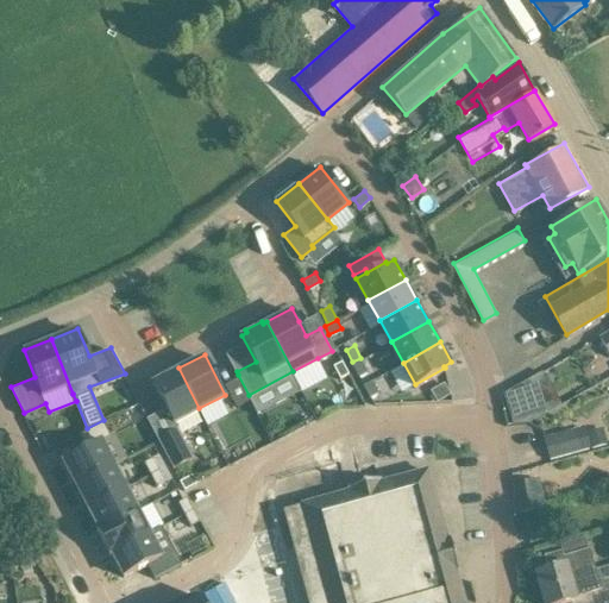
[(368,370),(360,358),(352,362),(359,375),(368,370)]
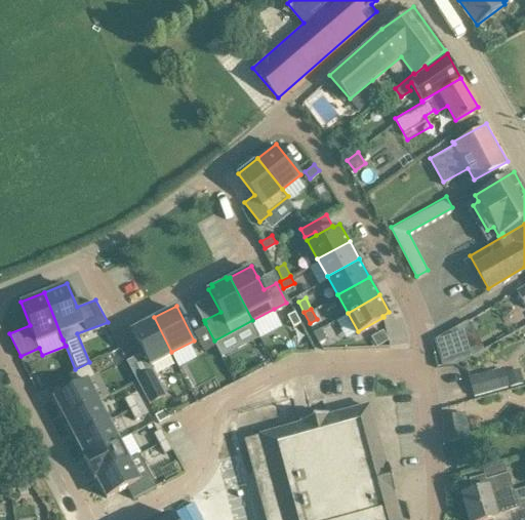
[(294,310),(287,313),(292,324),(300,320),(294,310)]
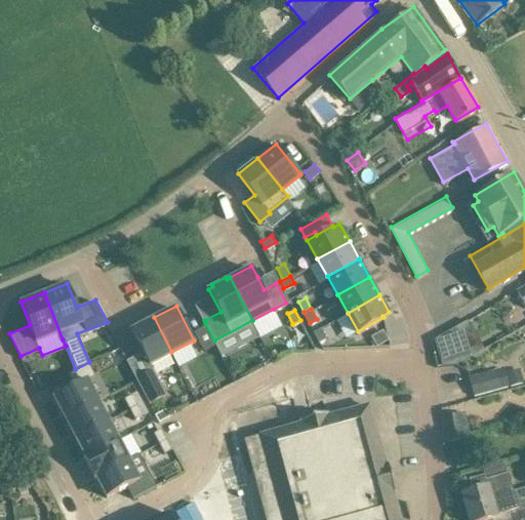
[(154,317),(131,328),(150,364),(171,352),(154,317)]
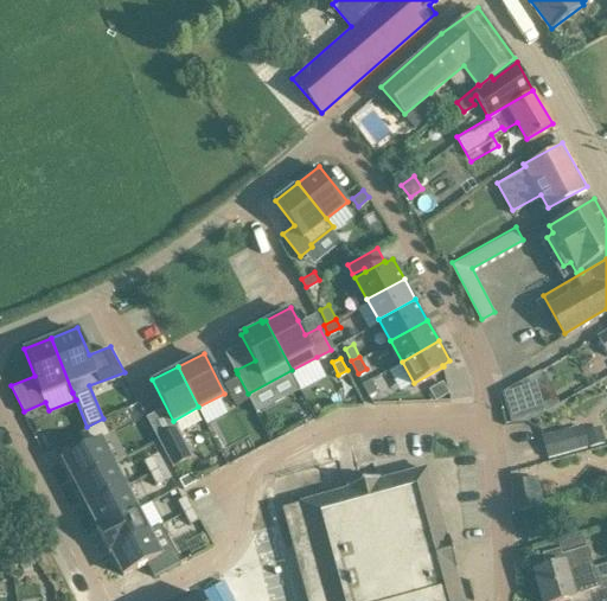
[(237,373),(223,382),(235,404),(249,397),(248,394),(237,373)]
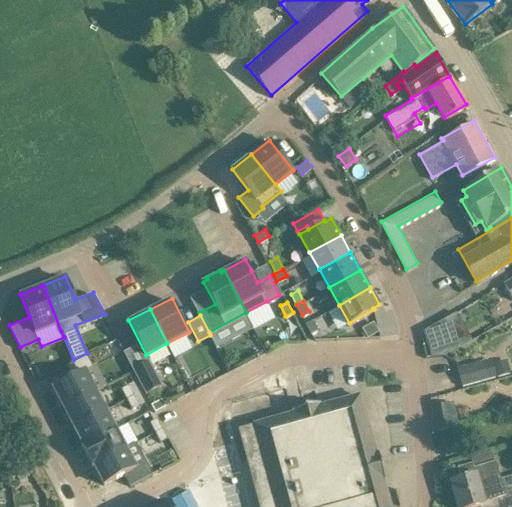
[(444,316),(423,328),(431,354),(446,353),(461,345),(444,316)]
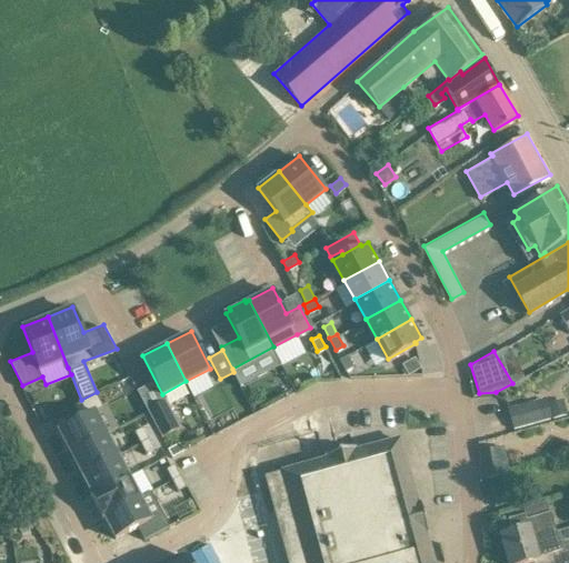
[(353,364),(348,353),(339,357),(346,369),(353,364)]
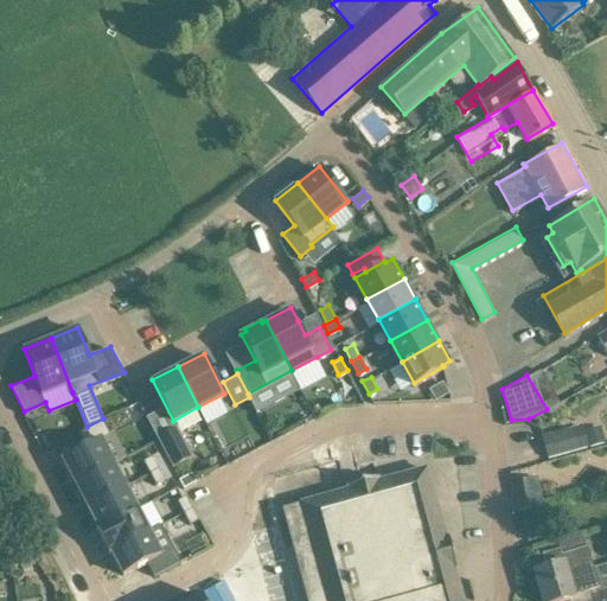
[(442,378),(428,387),(435,398),(449,390),(442,378)]
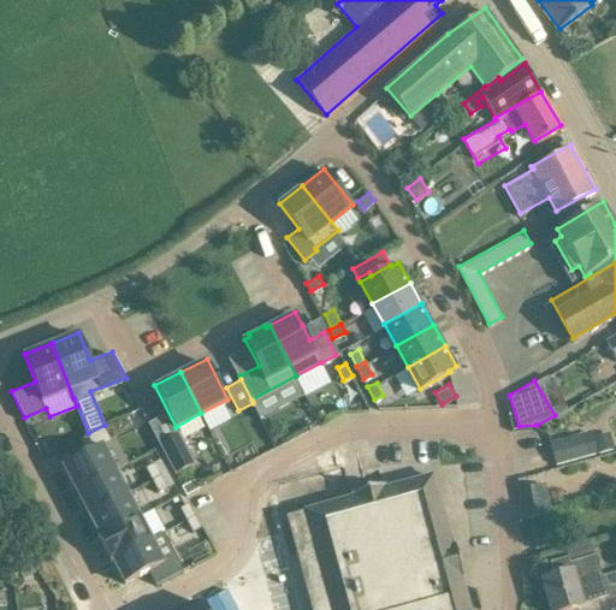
[(88,451),(64,463),(77,487),(114,468),(101,443),(112,438),(105,425),(88,433),(81,437),(88,451)]
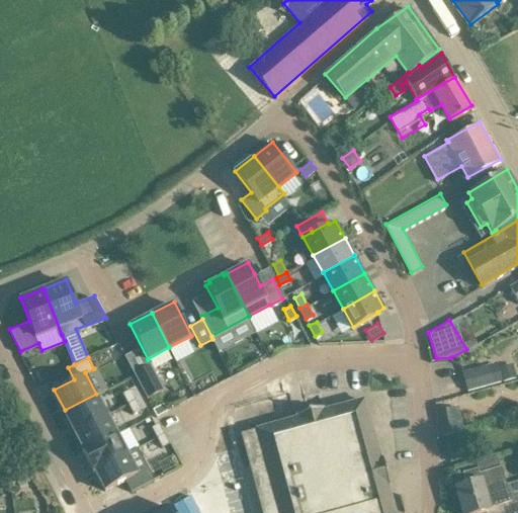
[(513,360),(499,364),(503,376),(517,373),(513,360)]
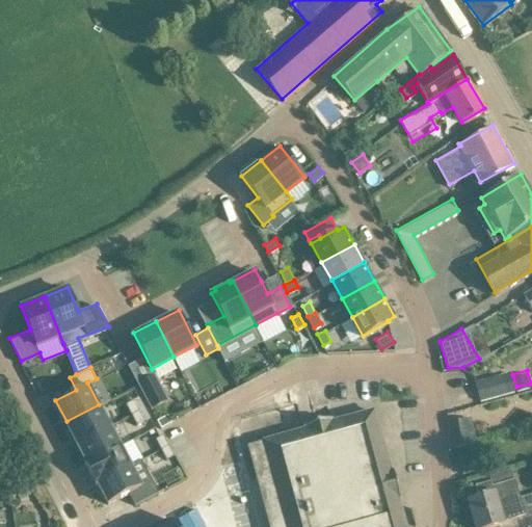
[(502,371),(475,378),(479,397),(506,390),(502,371)]
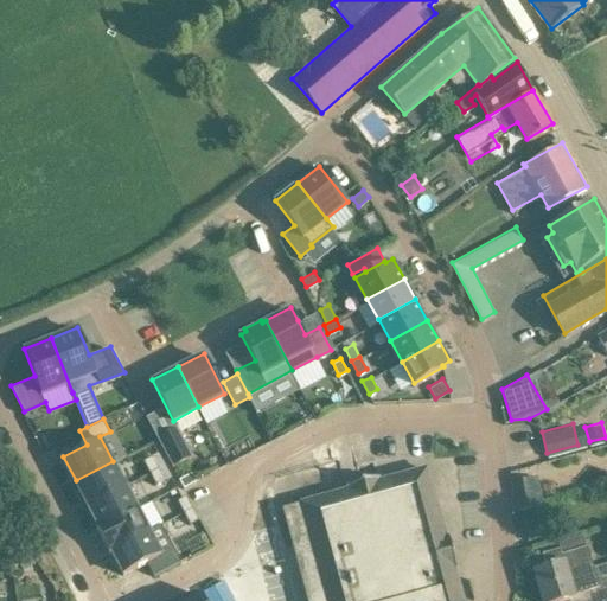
[(176,426),(157,435),(171,465),(191,455),(176,426)]
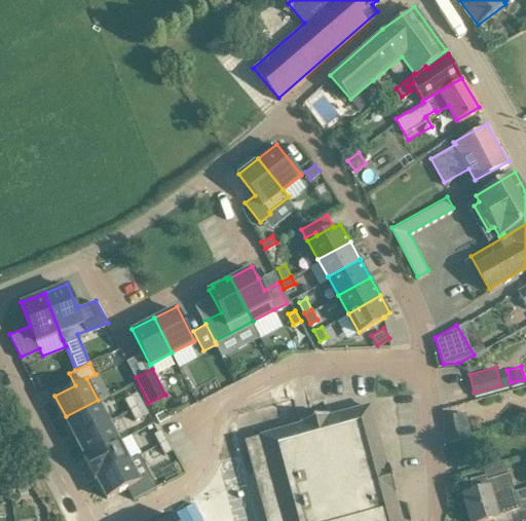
[(134,392),(126,396),(133,406),(140,402),(134,392)]
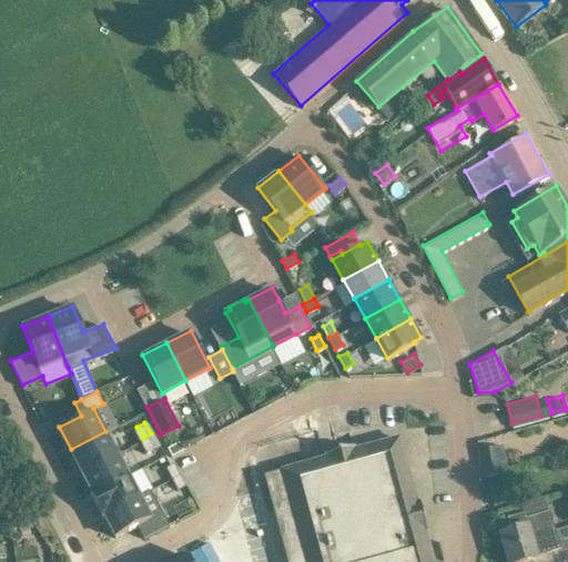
[(105,431),(71,449),(82,471),(117,453),(105,431)]
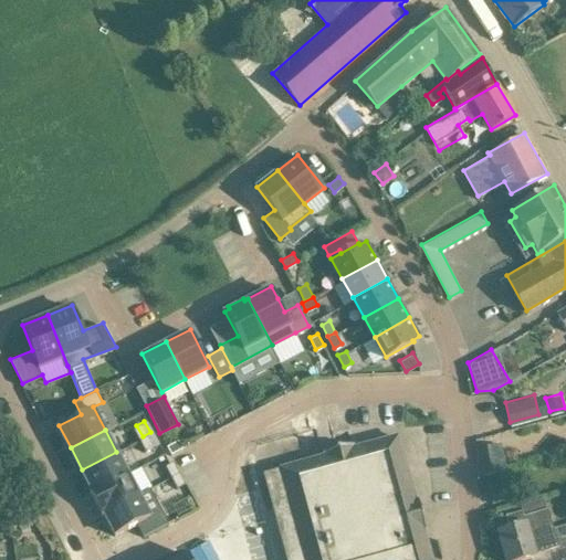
[(157,444),(150,432),(143,436),(149,448),(157,444)]
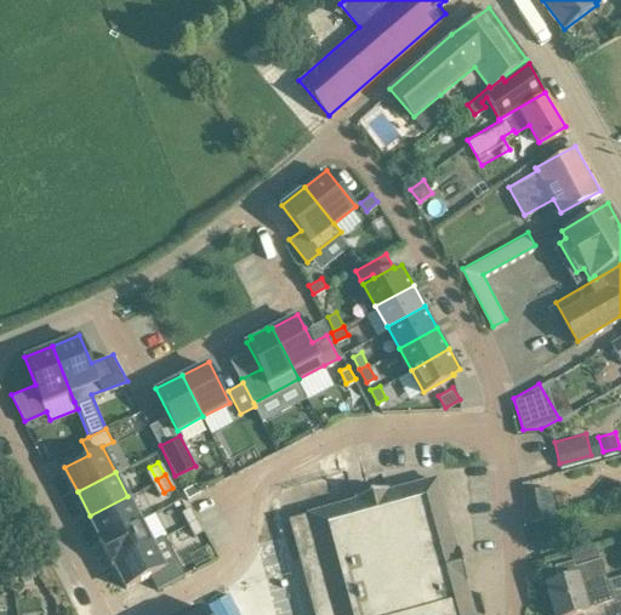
[(353,502),(289,520),(314,614),(473,614),(465,579),(467,579),(459,547),(456,548),(444,505),(437,477),(412,483),(389,490),(388,487),(379,489),(354,496),(355,502),(353,502)]
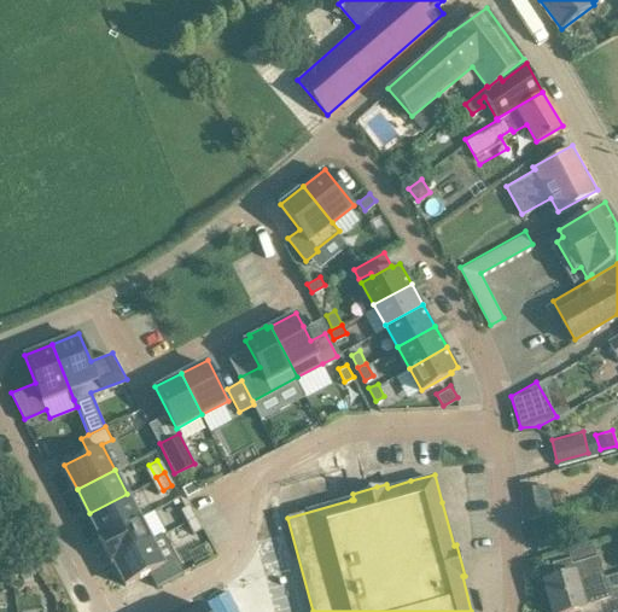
[(194,479),(182,485),(187,494),(199,488),(194,479)]
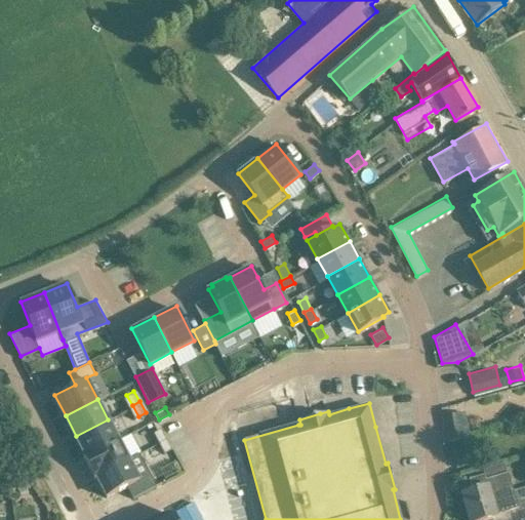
[(465,409),(442,413),(447,440),(470,436),(465,409)]
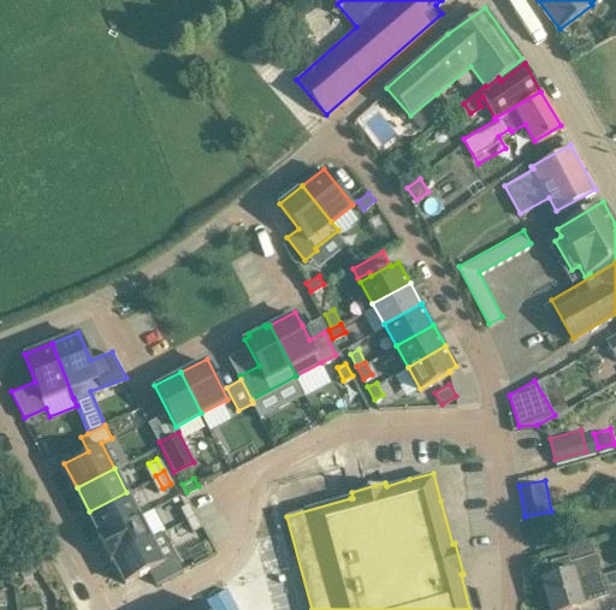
[(126,492),(89,511),(100,534),(138,514),(126,492)]
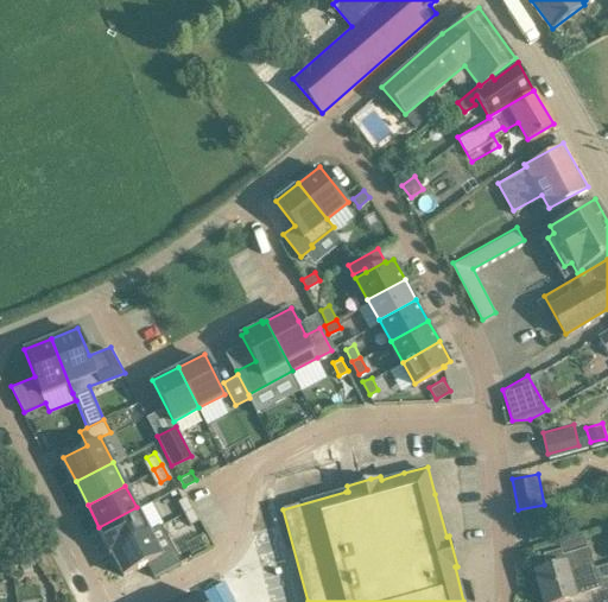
[(189,496),(176,504),(183,517),(196,509),(189,496)]
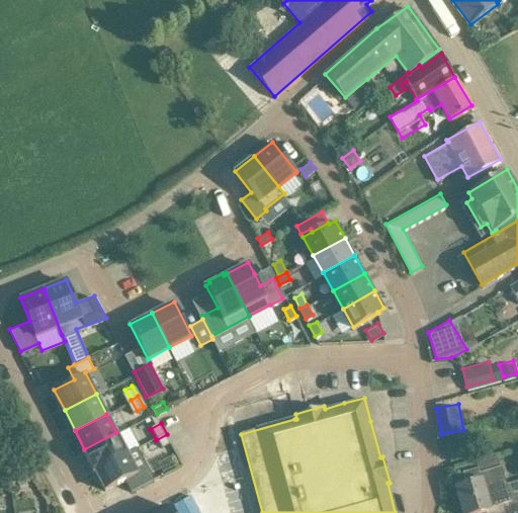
[(84,449),(83,449),(93,469),(95,468),(126,451),(116,432),(84,449)]
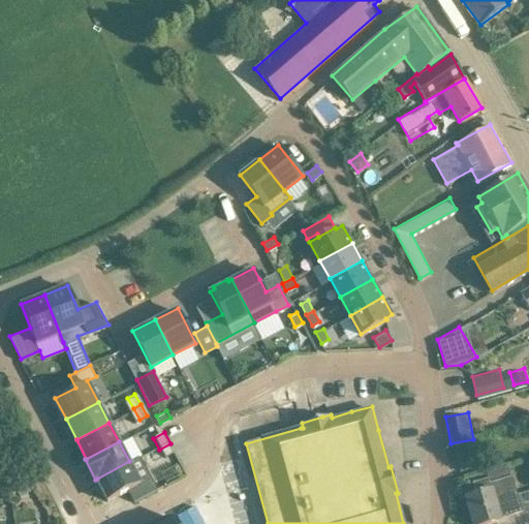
[(170,443),(159,450),(165,460),(177,455),(170,443)]
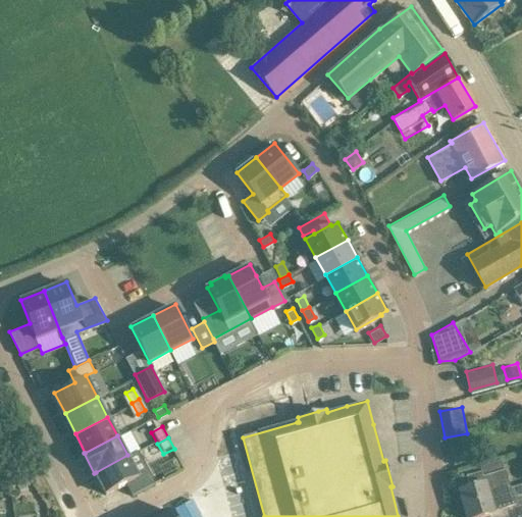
[(451,449),(455,464),(478,458),(474,443),(451,449)]
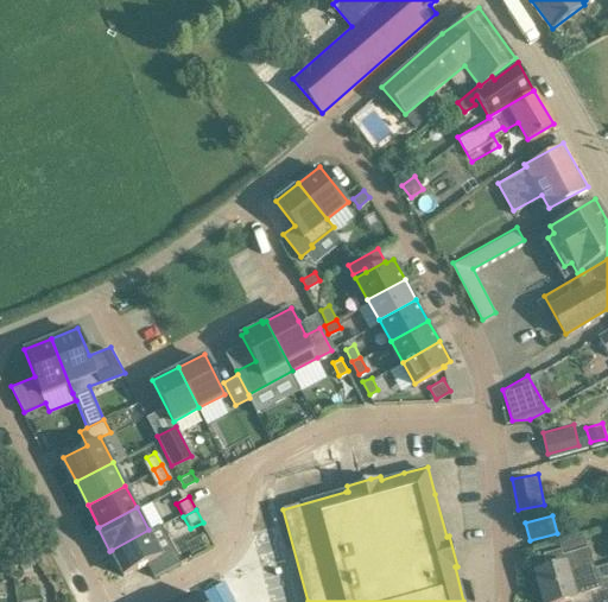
[(149,530),(112,550),(124,572),(147,561),(160,553),(149,530)]
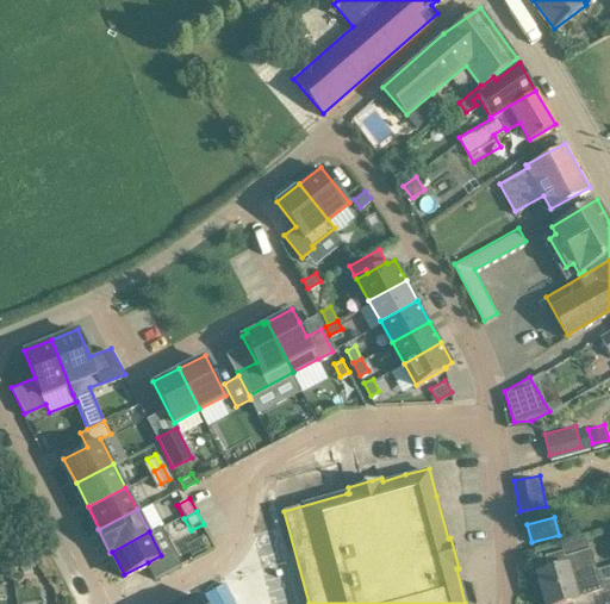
[(545,554),(549,568),(537,572),(546,603),(553,603),(576,598),(577,603),(583,603),(609,596),(609,578),(601,581),(590,546),(564,554),(562,548),(545,554)]
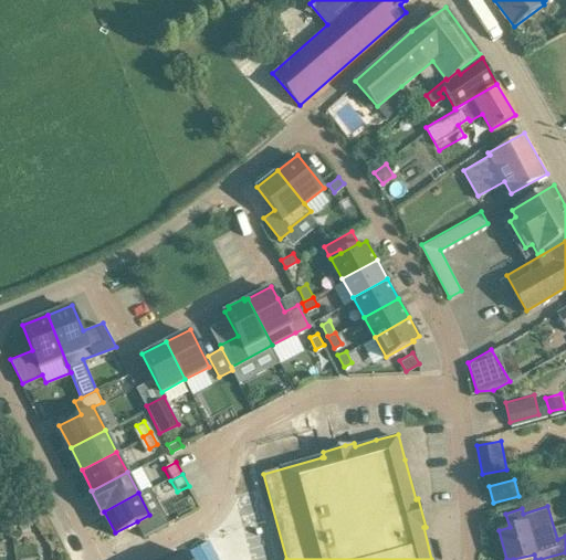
[(7,514),(12,525),(24,519),(19,507),(7,514)]
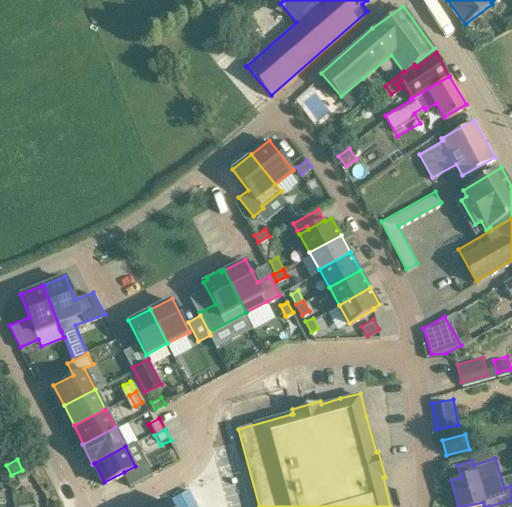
[(146,460),(135,466),(124,472),(130,484),(152,472),(146,460)]
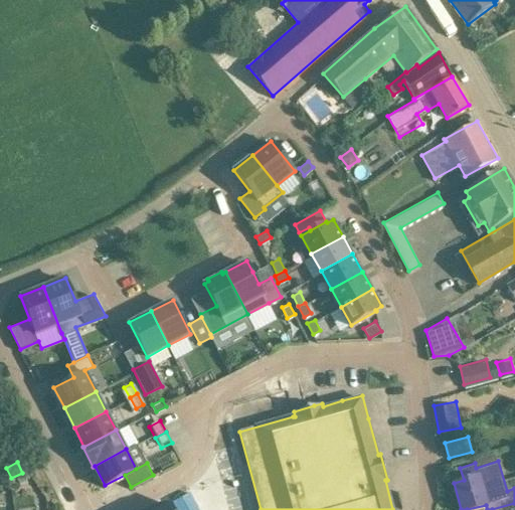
[(27,471),(16,476),(19,481),(29,476),(27,471)]
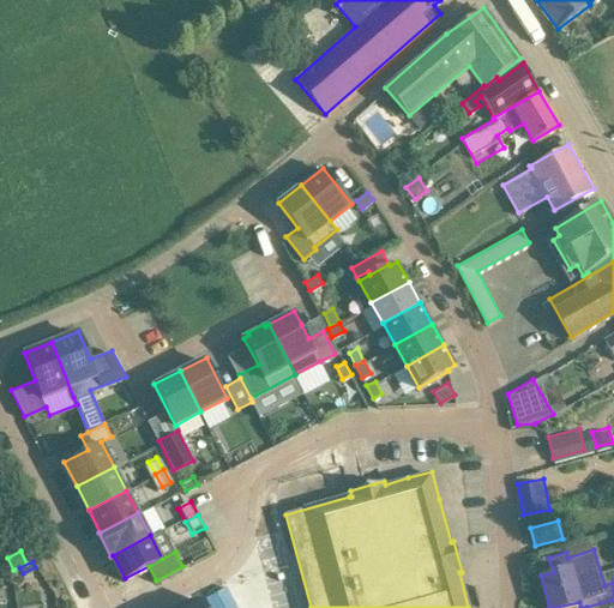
[(200,601),(198,596),(174,607),(206,607),(203,601),(200,601)]
